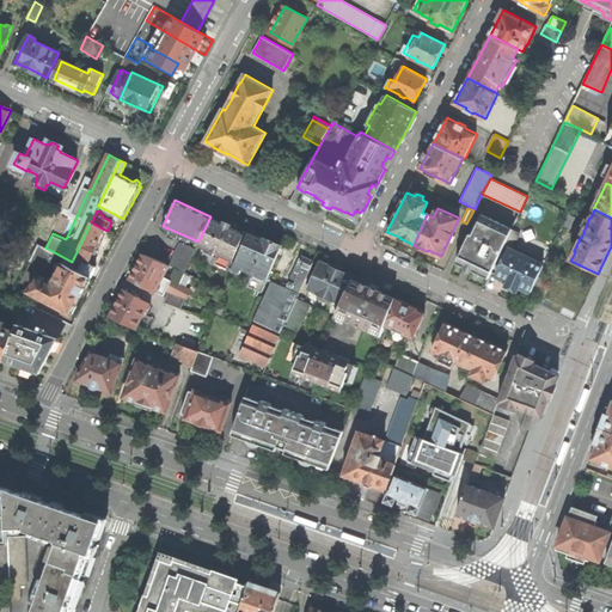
[(469,269),(488,279),(513,228),(483,214),(472,234),(470,233),(456,262),(469,269)]
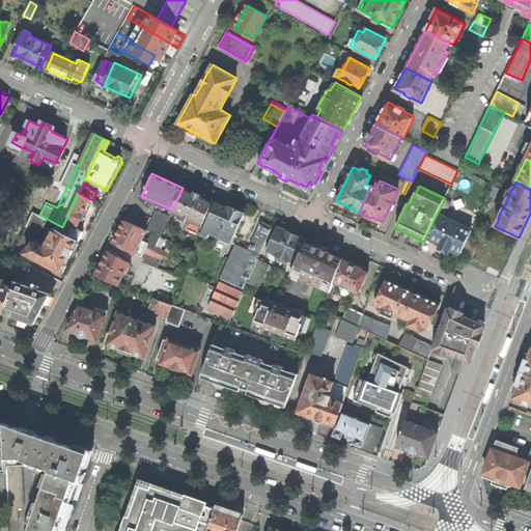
[(194,193),(183,188),(172,210),(171,212),(195,222),(192,227),(199,230),(213,201),(201,196),(201,195),(198,193),(195,192),(194,193)]
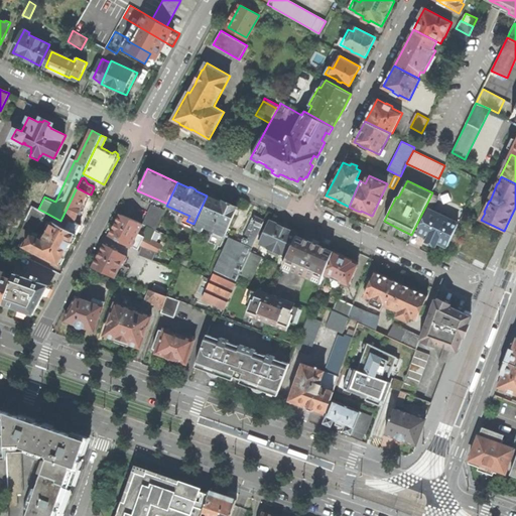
[(82,206),(88,194),(77,187),(60,221),(58,225),(76,234),(77,234),(82,225),(75,222),(82,206)]
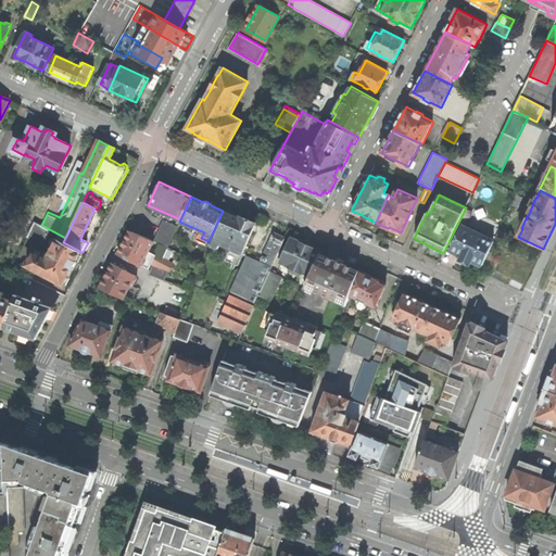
[(239,218),(225,212),(210,247),(218,250),(220,244),(230,248),(225,261),(238,266),(241,258),(239,257),(241,253),(242,253),(255,224),(245,220),(240,217),(239,218)]
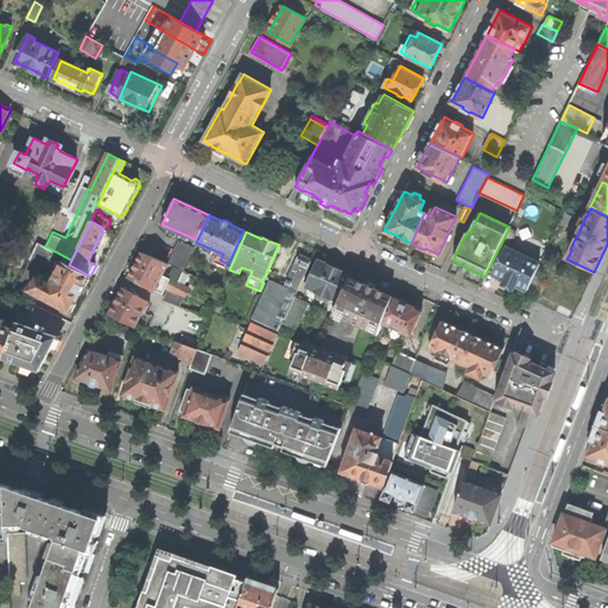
[(170,264),(184,271),(195,247),(179,241),(170,264)]
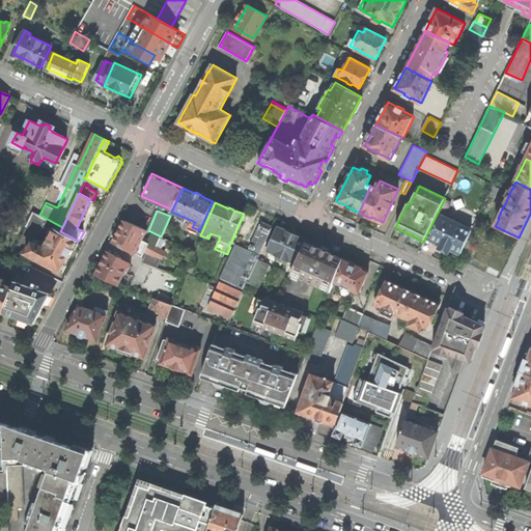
[(25,253),(60,273),(70,257),(72,253),(74,249),(78,241),(60,231),(62,227),(39,215),(34,212),(26,225),(40,233),(42,231),(50,235),(45,246),(32,240),(25,253)]
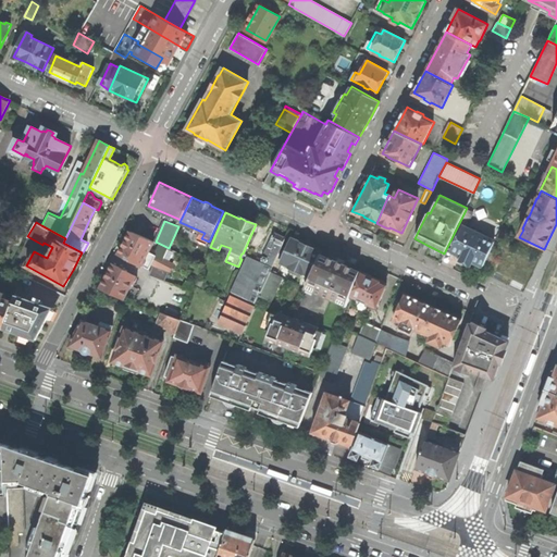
[(489,230),(498,234),(500,227),(492,223),(489,230)]
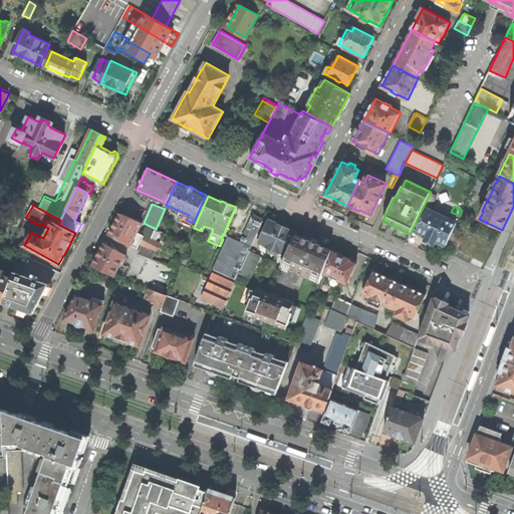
[(436,240),(446,245),(457,222),(428,209),(417,231),(426,236),(425,238),(429,241),(435,243),(436,240)]
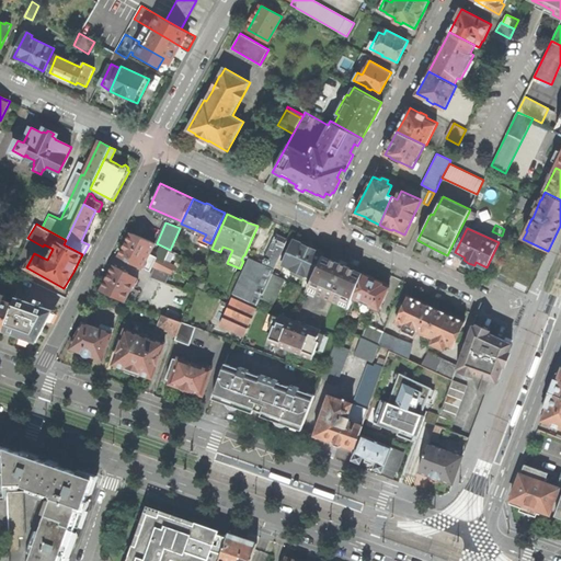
[(142,266),(150,271),(158,258),(149,253),(155,243),(132,232),(126,244),(119,255),(141,267),(142,266)]
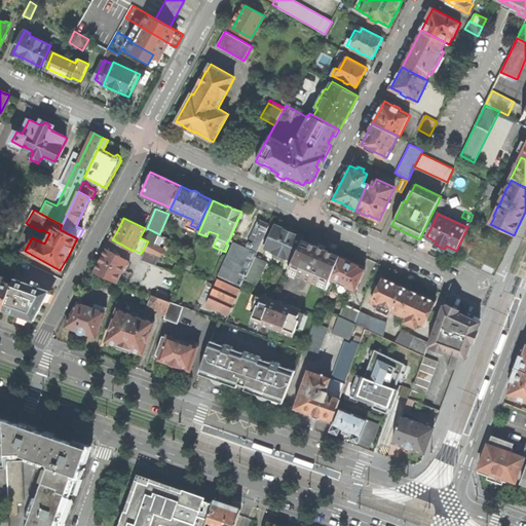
[(258,251),(269,225),(259,220),(247,248),(234,241),(224,265),(221,264),(216,274),(219,276),(207,305),(228,315),(250,269),(258,251)]
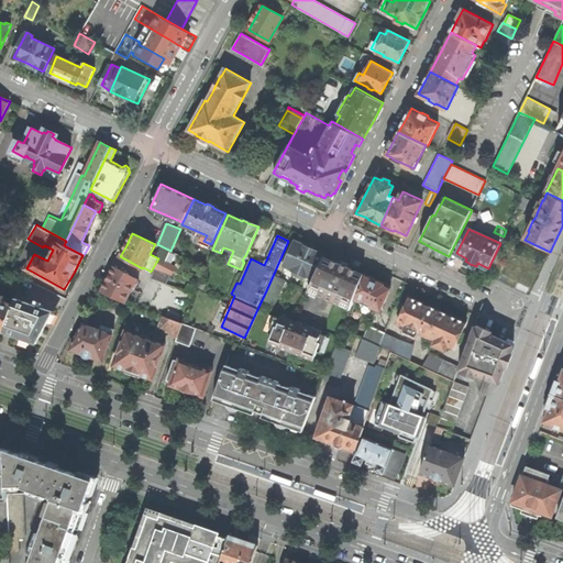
[(290,255),(285,253),(282,260),(287,262),(285,266),(295,271),(294,273),(302,277),(305,272),(315,276),(323,256),(309,250),(296,243),(290,255)]
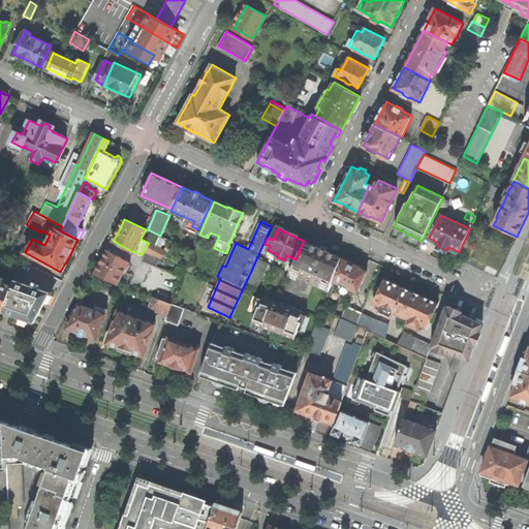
[(320,248),(304,241),(296,259),(289,273),(329,290),(333,282),(342,257),(336,255),(340,246),(331,242),(327,250),(320,248)]
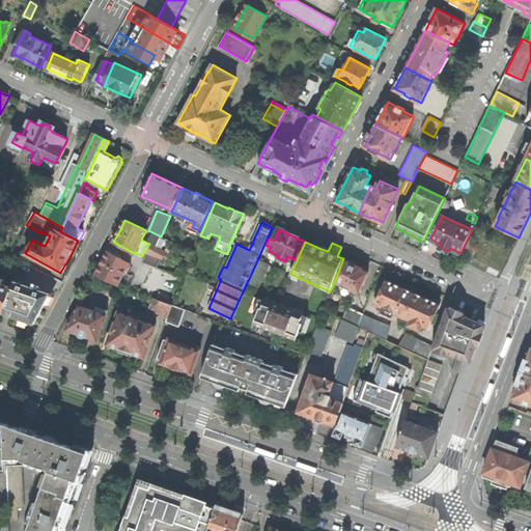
[(96,274),(117,285),(126,270),(128,271),(131,264),(129,263),(129,262),(108,252),(103,262),(96,274)]
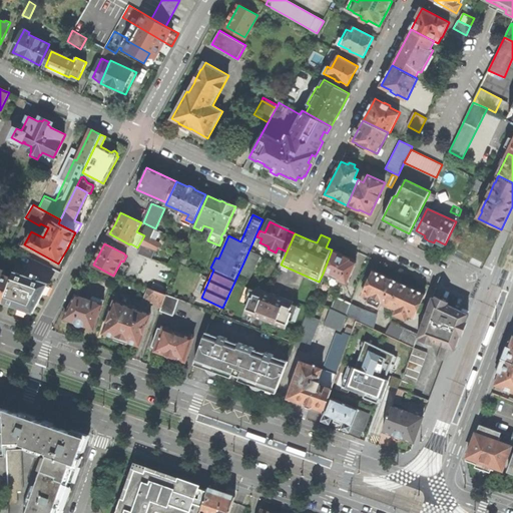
[(137,253),(151,259),(154,249),(141,244),(137,253)]
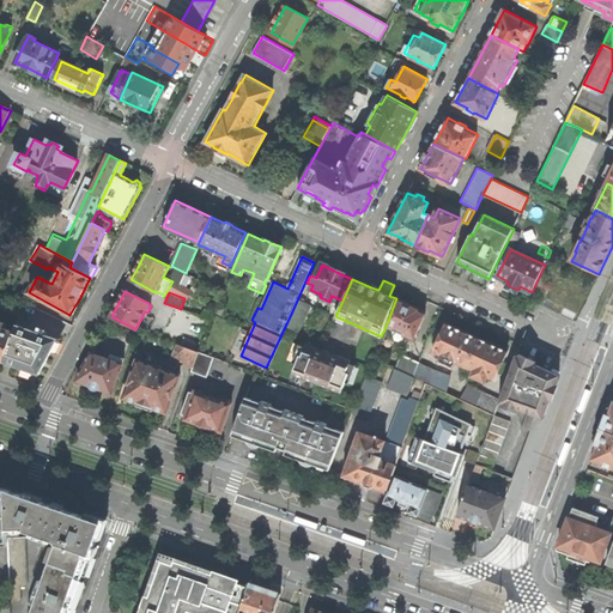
[(308,296),(301,292),(291,314),(301,319),(308,304),(311,304),(313,297),(308,296)]
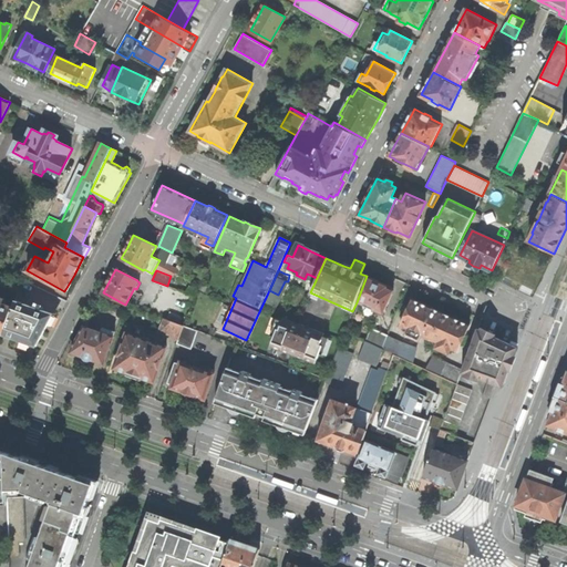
[(383,282),(368,276),(357,302),(362,305),(360,310),(371,315),(373,310),(382,313),(393,289),(388,287),(389,286),(383,282)]
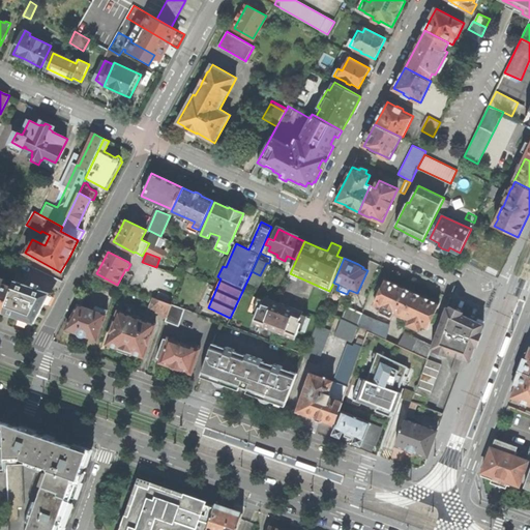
[(173,273),(181,276),(184,270),(176,267),(173,273)]
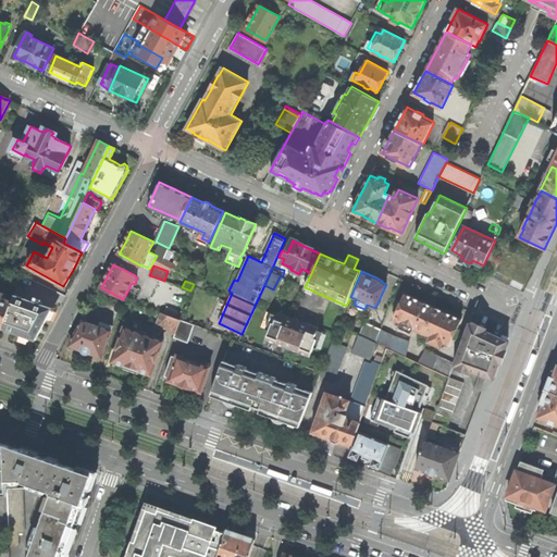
[(0,326),(3,329),(12,301),(3,298),(5,293),(0,291),(0,326)]
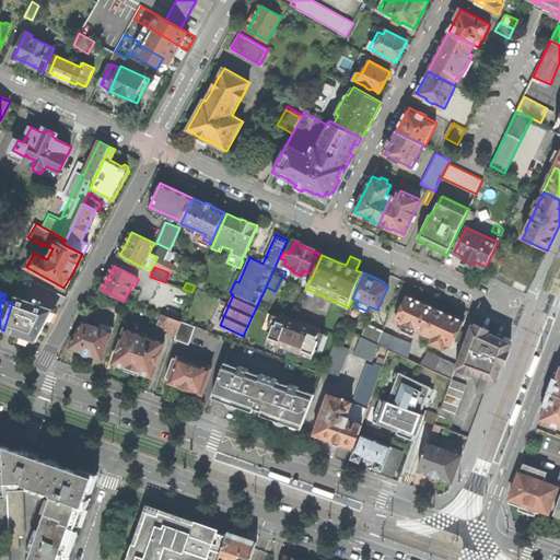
[(418,300),(408,295),(395,322),(404,325),(401,330),(413,336),(416,330),(426,335),(436,308),(424,304),(426,303),(418,300)]
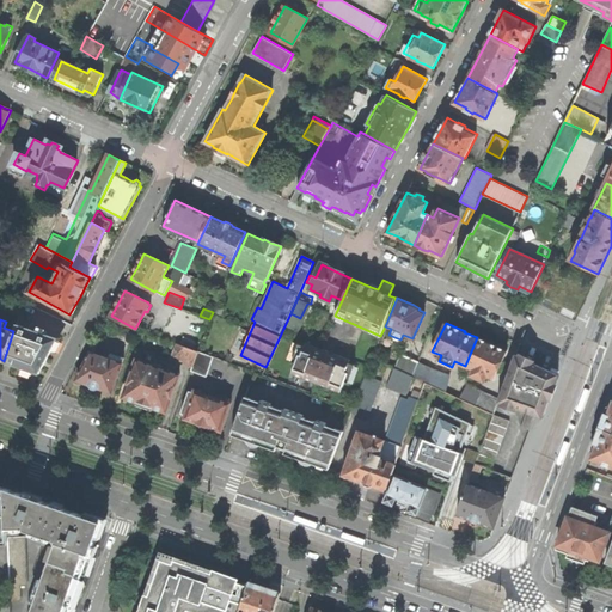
[(16,324),(13,331),(4,361),(12,363),(22,367),(38,331),(16,324)]
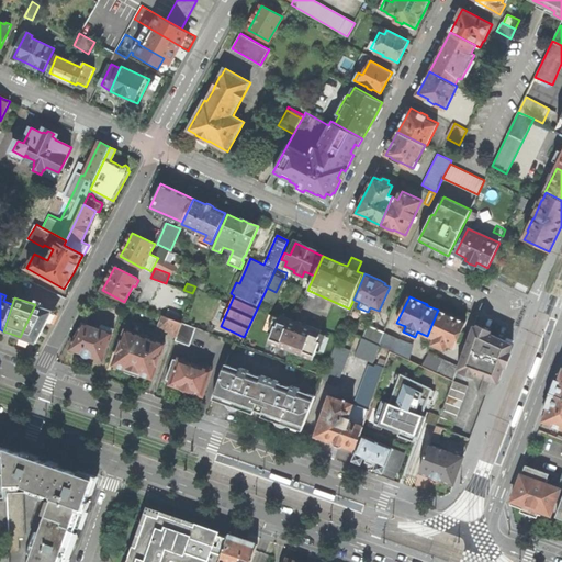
[(52,311),(35,304),(20,337),(35,343),(52,311)]
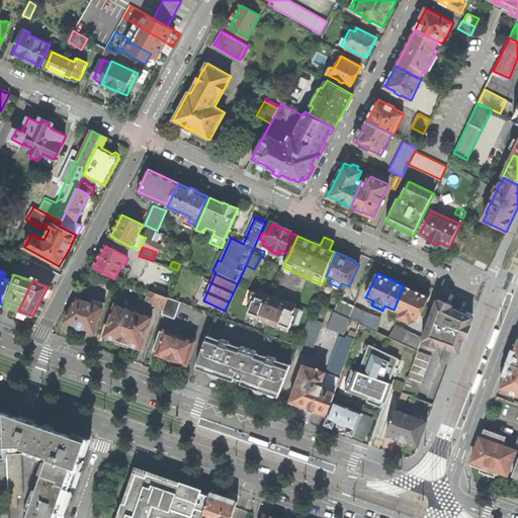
[(153,289),(165,294),(168,288),(155,284),(153,289)]
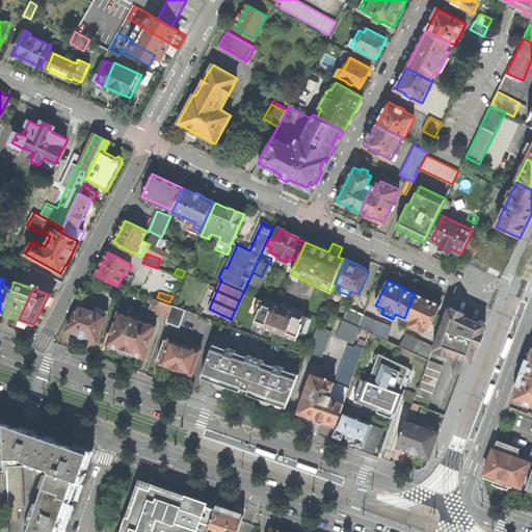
[(425,298),(415,293),(404,318),(410,321),(408,325),(421,330),(423,326),(429,329),(441,304),(428,299),(425,297),(425,298)]
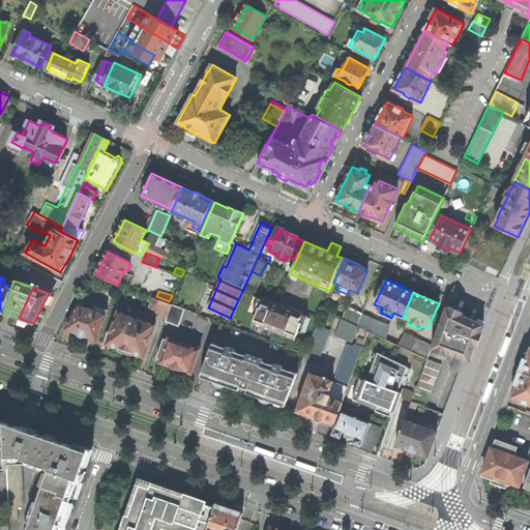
[(253,323),(294,340),(301,322),(299,322),(302,312),(284,304),(264,297),(261,307),(259,306),(253,323)]
